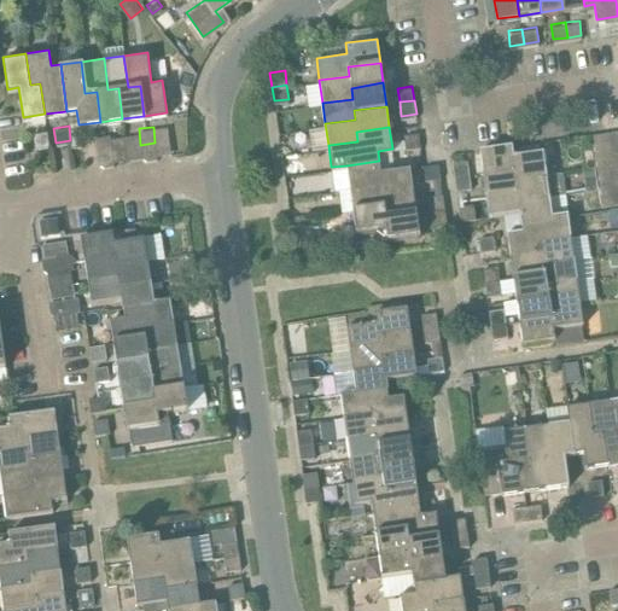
[(592,146),(617,141),(617,127),(617,128),(589,132),(592,146)]
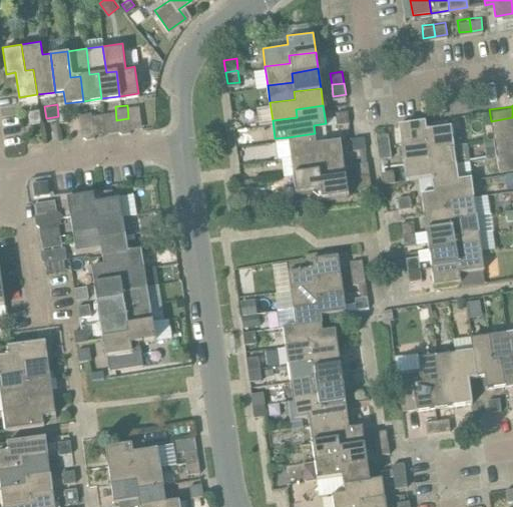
[(41,118),(39,106),(27,108),(29,120),(41,118)]
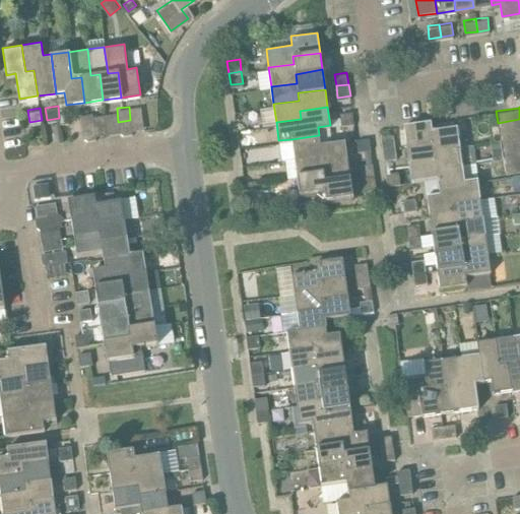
[(341,123),(353,122),(351,110),(339,111),(341,123)]
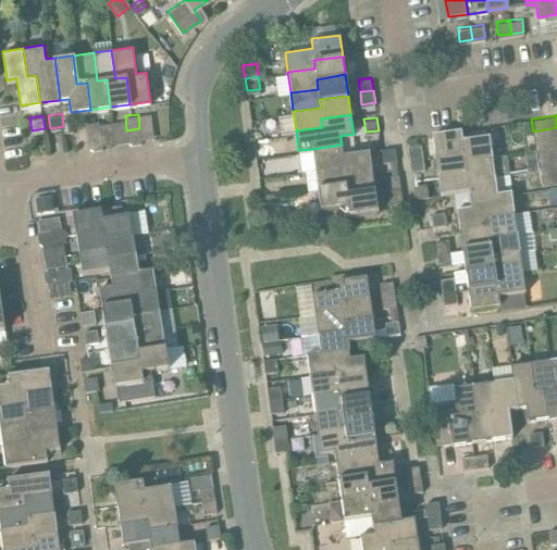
[(88,136),(101,134),(99,120),(86,122),(88,136)]
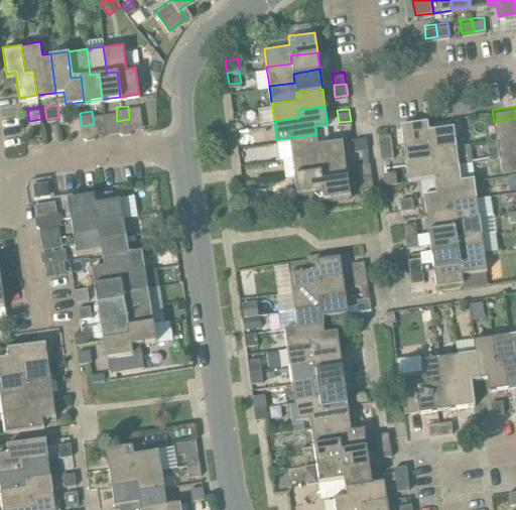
[(496,134),(515,130),(515,118),(494,122),(496,134)]
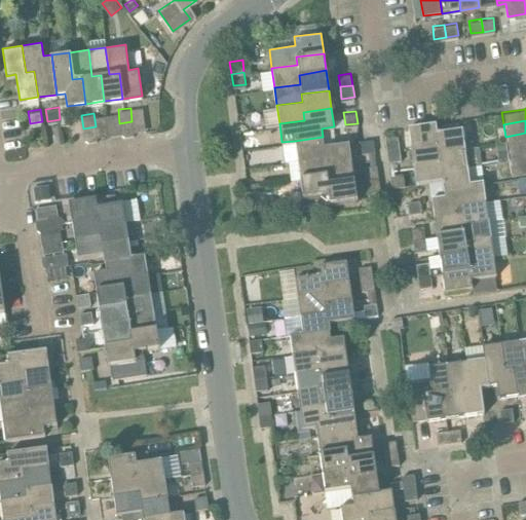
[(132,121),(119,123),(121,132),(124,135),(134,134),(132,121)]
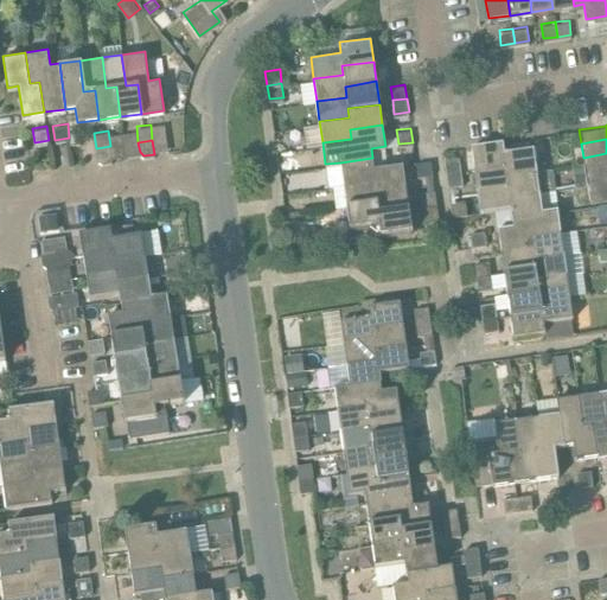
[(537,168),(534,146),(504,150),(503,140),(471,144),(474,168),(505,164),(506,173),(537,168)]
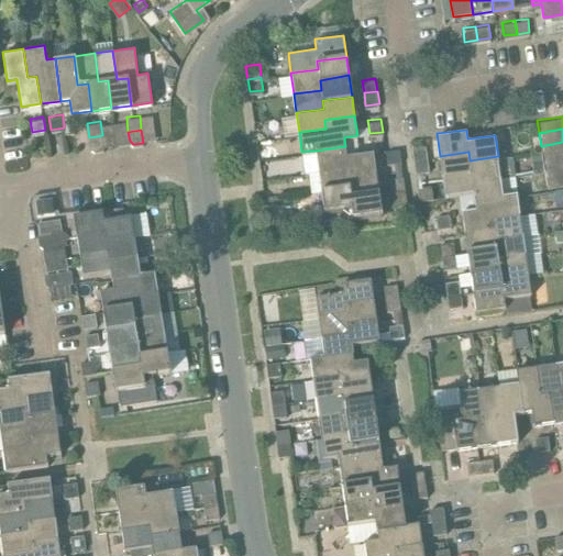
[(102,135),(89,137),(90,147),(95,149),(103,147),(102,135)]
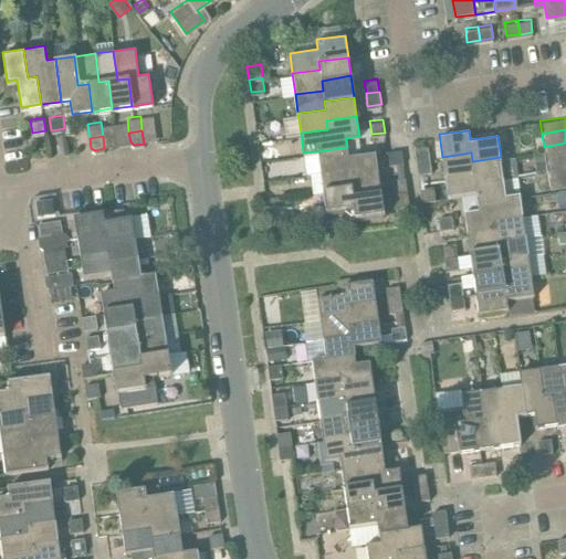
[(545,160),(565,157),(565,143),(544,147),(545,155),(545,160)]
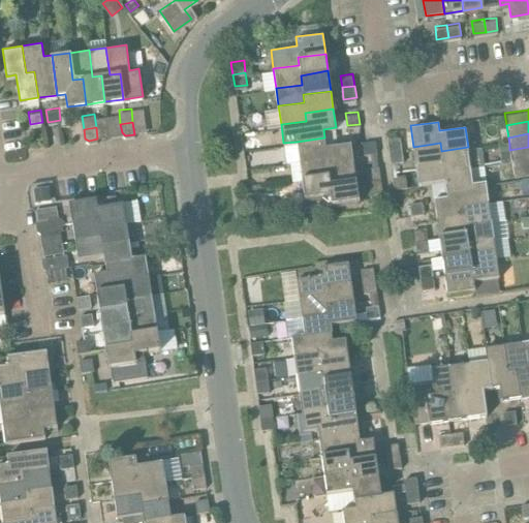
[(389,149),(402,147),(400,134),(387,136),(389,149)]
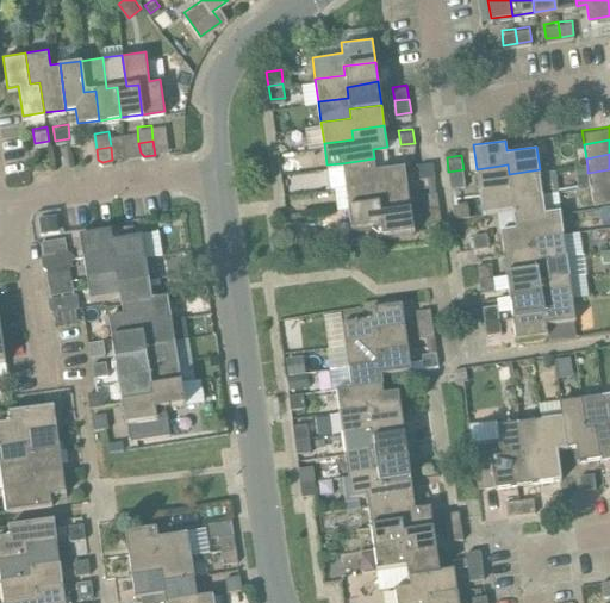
[(378,190),(408,186),(405,163),(375,167),(374,159),(342,163),(344,184),(377,180),(378,190)]
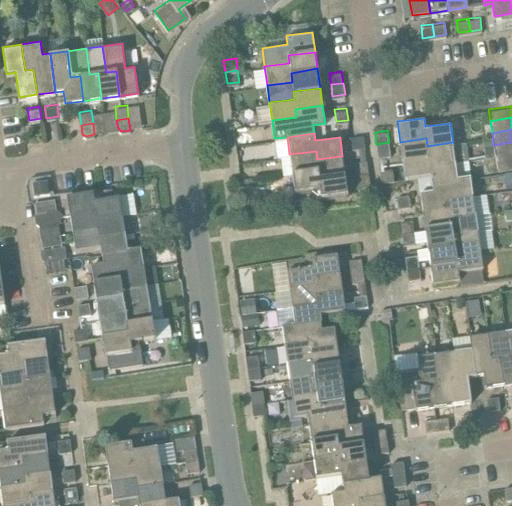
[(352,147),(365,146),(363,134),(351,135),(352,147)]
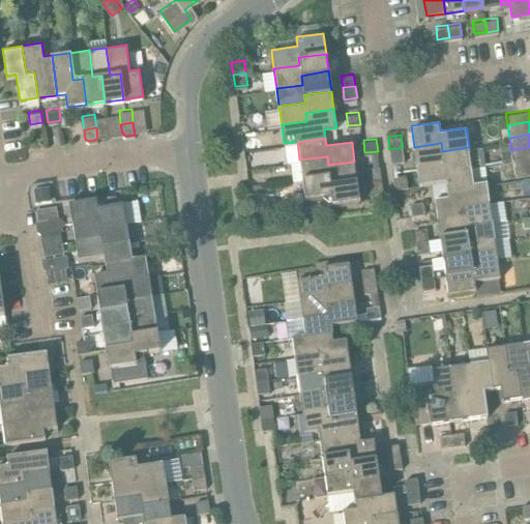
[(471,164),(484,162),(482,145),(469,147),(442,151),(441,143),(414,147),(416,165),(443,162),(445,169),(471,166),(471,164)]
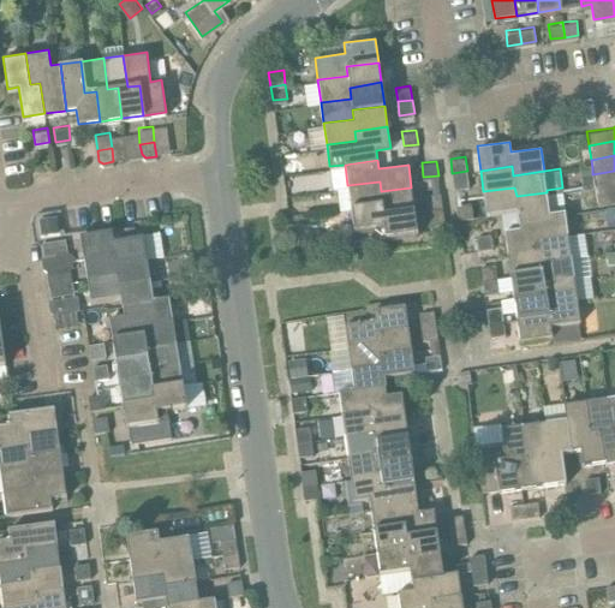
[(587,186),(593,185),(592,174),(592,168),(580,171),(583,186),(587,186)]
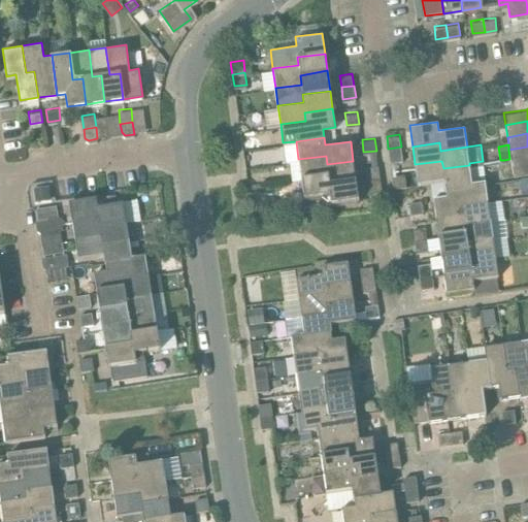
[(401,147),(388,149),(390,160),(402,159),(401,147)]
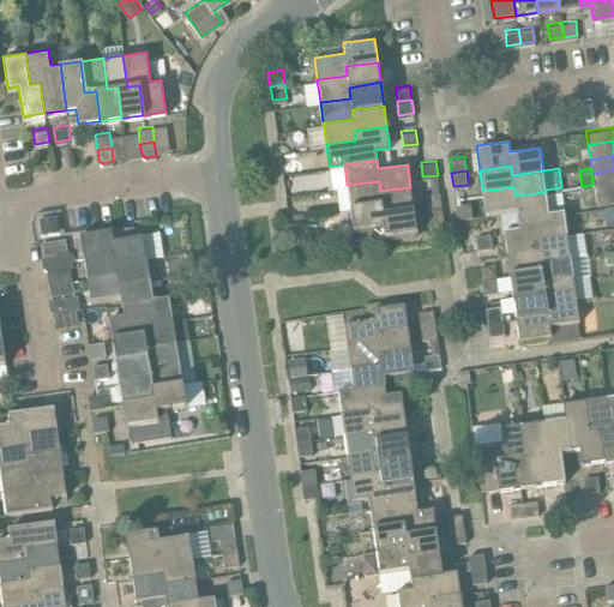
[(594,188),(613,185),(613,170),(591,174),(593,185),(594,188)]
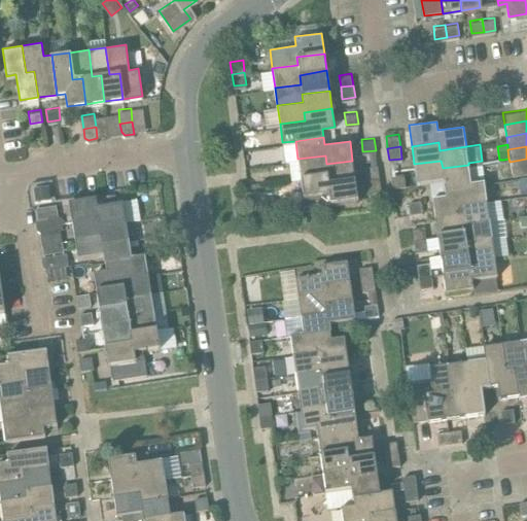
[(328,182),(355,178),(352,161),(326,164),(325,155),(297,159),(301,177),(327,173),(328,182)]
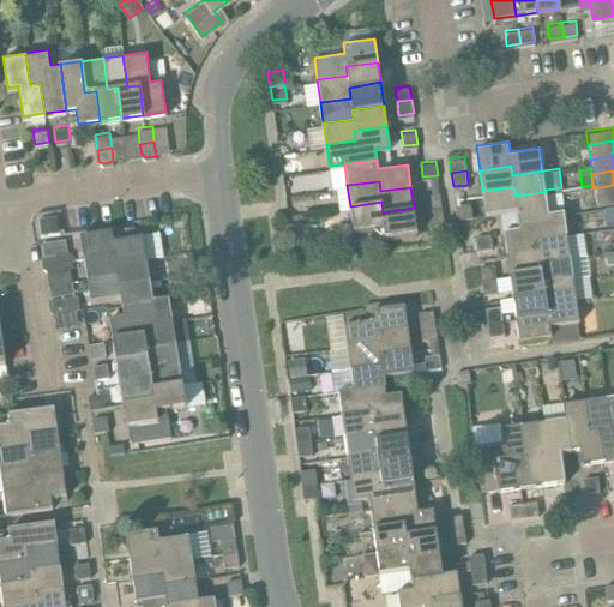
[(613,185),(594,188),(594,193),(595,203),(613,199),(613,185)]
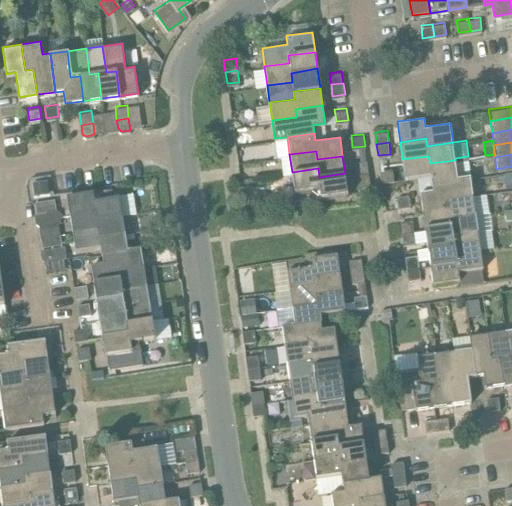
[(455,160),(430,163),(428,156),(402,159),(405,177),(430,173),(431,182),(457,178),(457,177),(455,160)]
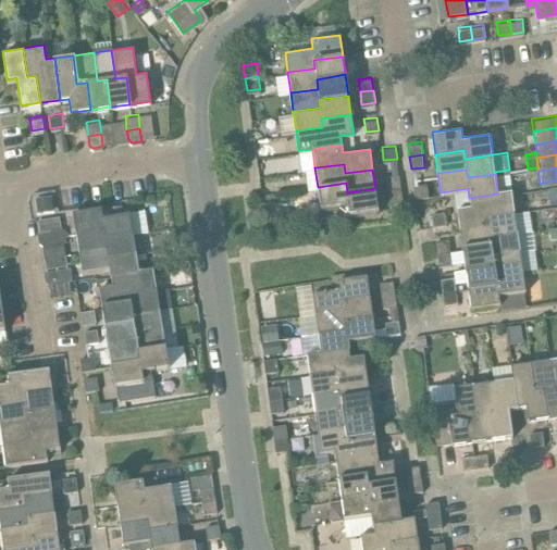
[(387,187),(400,185),(398,173),(385,174),(387,187)]
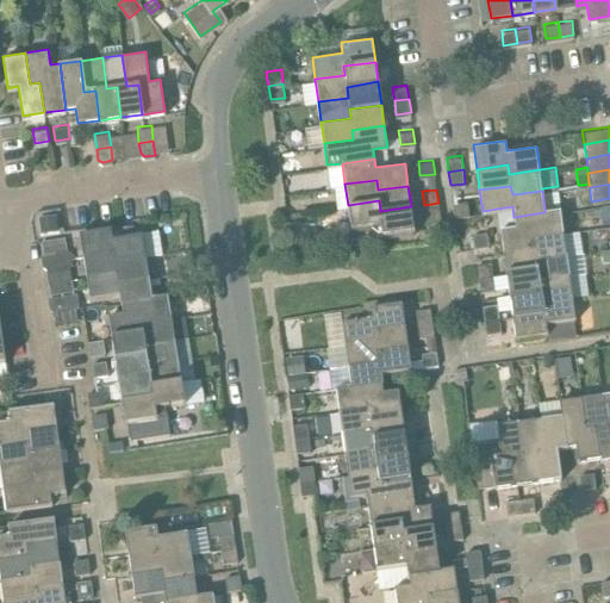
[(453,200),(454,215),(470,213),(467,199),(453,200)]
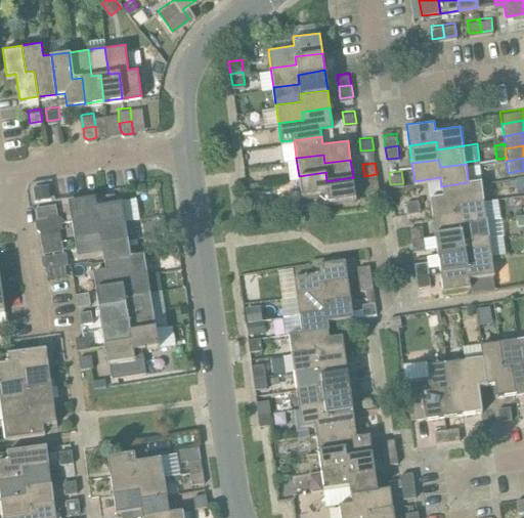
[(325,172),(299,176),(301,196),(326,191),(328,201),(355,197),(353,177),(326,181),(325,172)]
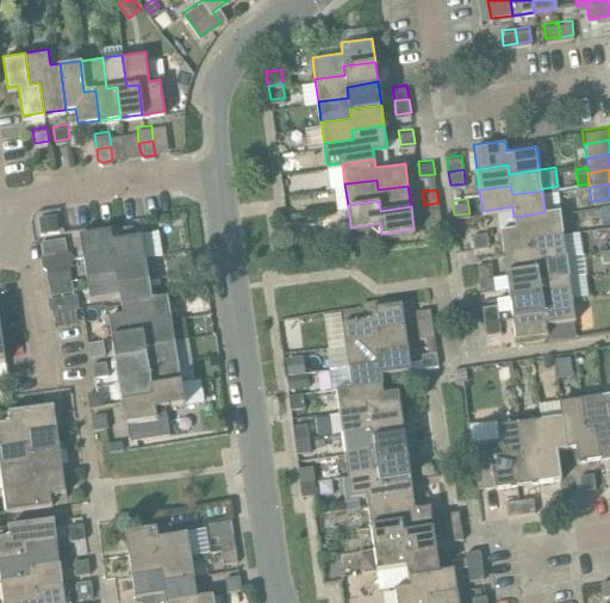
[(439,203),(424,205),(425,219),(441,217),(439,203)]
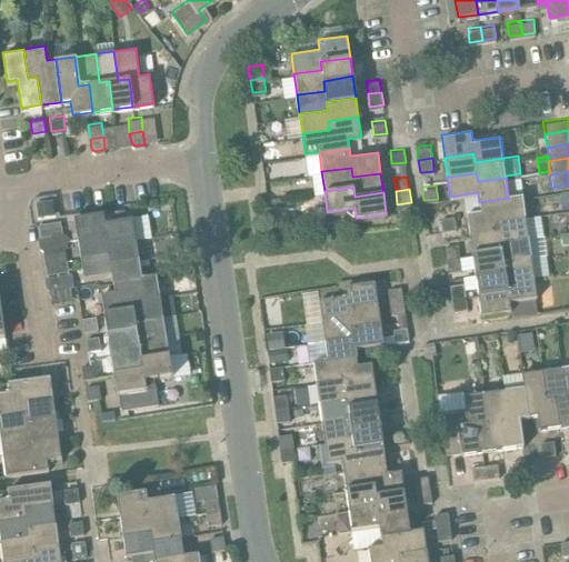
[(568,203),(568,189),(559,190),(561,206),(568,203)]
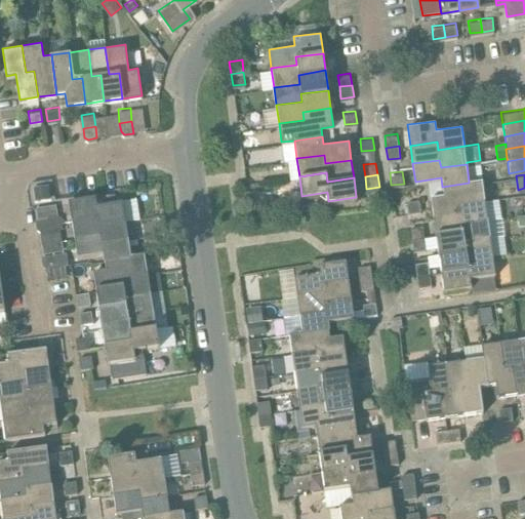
[(443,194),(431,196),(433,215),(458,211),(457,202),(485,198),(482,180),(469,182),(469,183),(442,187),(443,194)]
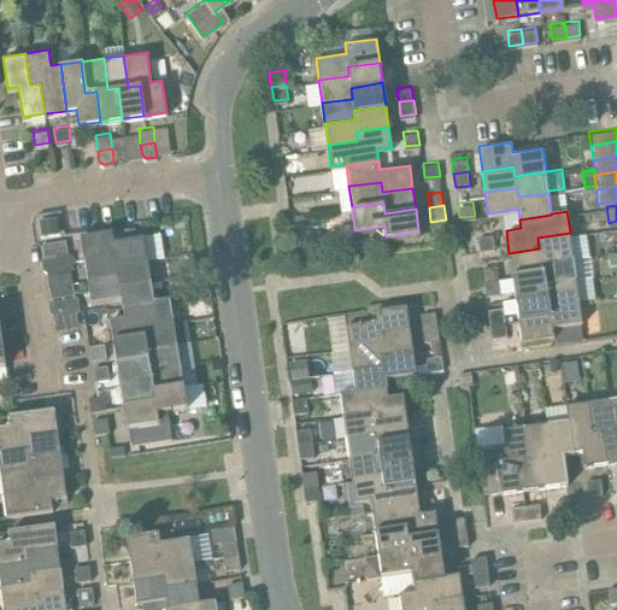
[(58,212),(39,215),(41,234),(60,230),(58,212)]
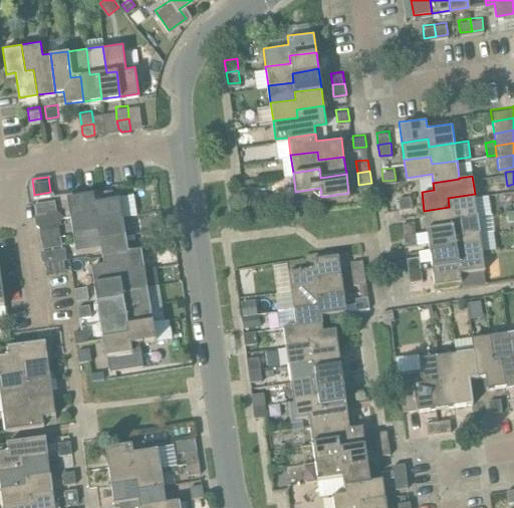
[(113,196),(111,187),(100,189),(101,198),(113,196)]
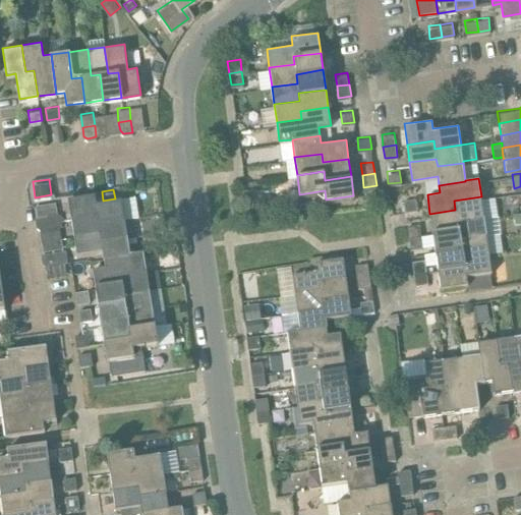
[(98,222),(124,217),(121,197),(115,198),(103,201),(96,202),(95,192),(67,197),(70,216),(96,213),(98,222)]
